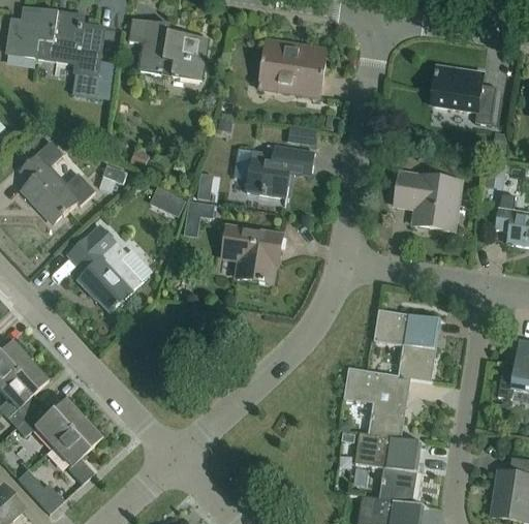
[(11,19),(6,53),(36,57),(70,62),(74,63),(73,71),(92,74),(89,95),(110,98),(114,62),(99,60),(101,45),(104,26),(83,22),(84,14),(66,11),(65,16),(58,14),(59,10),(24,5),(22,20),(11,19)]
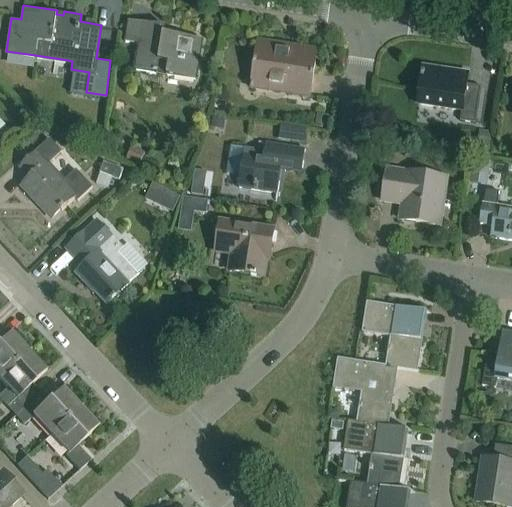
[(127,17),(124,38),(139,41),(135,67),(153,70),(164,72),(195,76),(198,56),(201,36),(175,32),(175,35),(168,34),(168,31),(163,31),(165,22),(143,19),(127,17)]
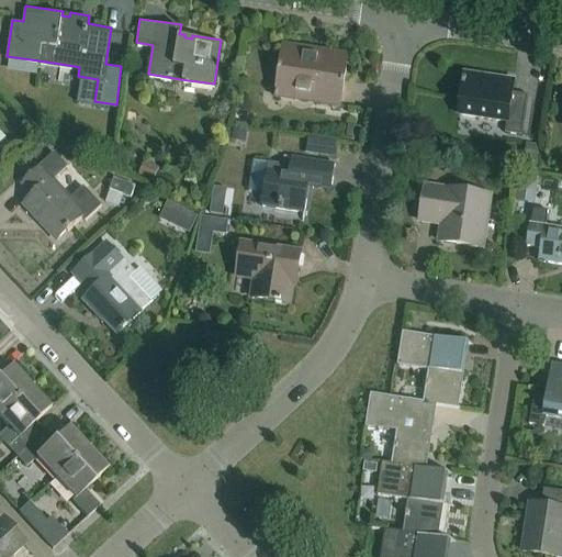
[(282,41),(279,63),(276,86),(315,92),(314,99),(339,102),(348,51),(328,47),(327,49),(318,48),(318,46),(282,41)]
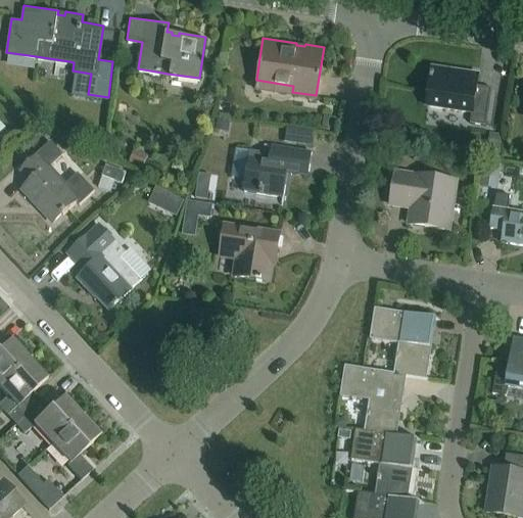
[(484,122),(487,105),(490,85),(476,83),(478,71),(459,67),(458,71),(452,69),(453,66),(432,63),(426,102),(471,109),(469,120),(484,122)]
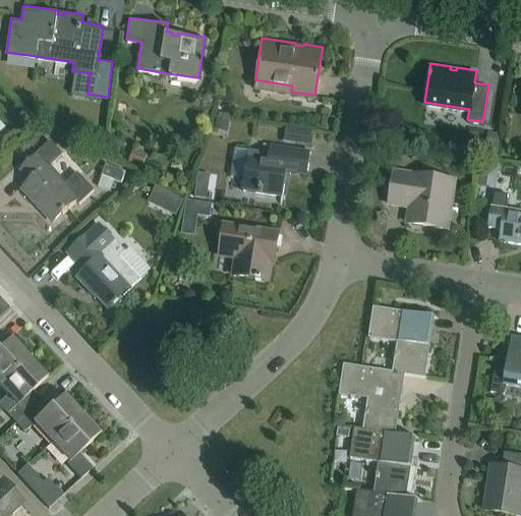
[(226,127),(228,117),(216,114),(214,124),(226,127)]
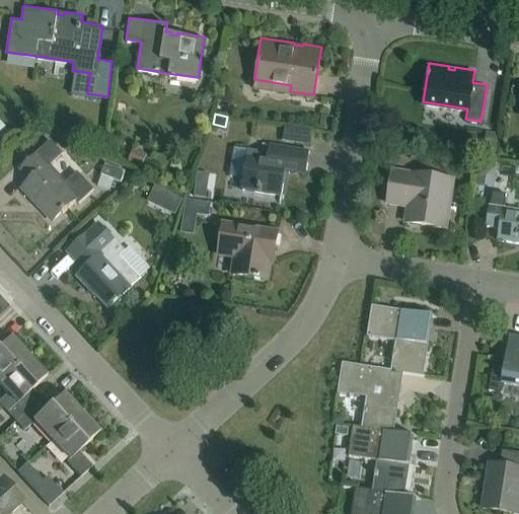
[(62,151),(51,138),(20,165),(30,175),(21,185),(52,217),(74,197),(78,201),(93,187),(77,168),(66,178),(51,162),(62,151)]
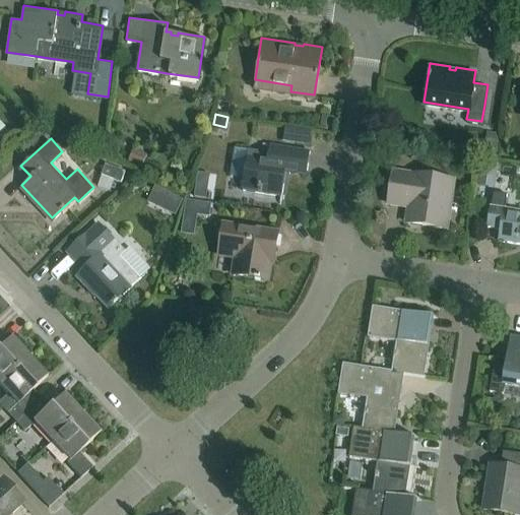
[(310,148),(289,145),(265,141),(264,149),(245,147),(239,187),(261,190),(281,193),(285,165),(307,168),(310,148)]
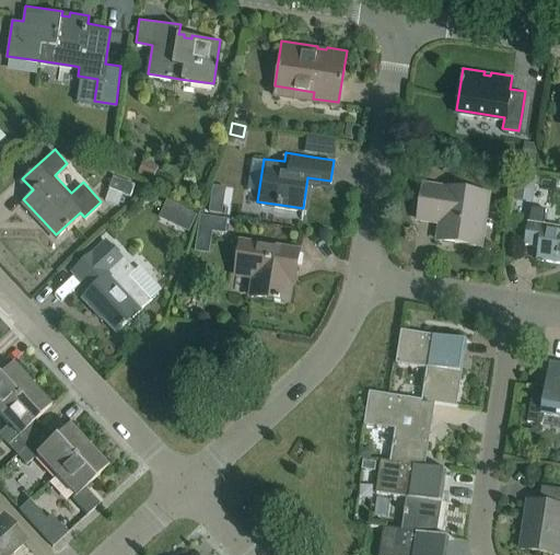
[(143,157),(138,171),(152,177),(171,185),(175,175),(156,168),(159,163),(143,157)]
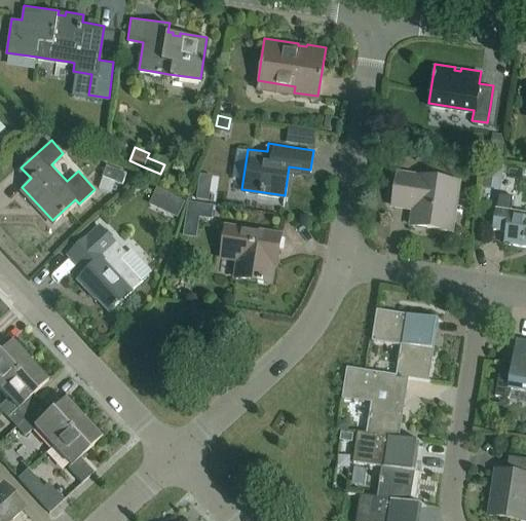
[(486,160),(482,183),(500,186),(503,162),(486,160)]
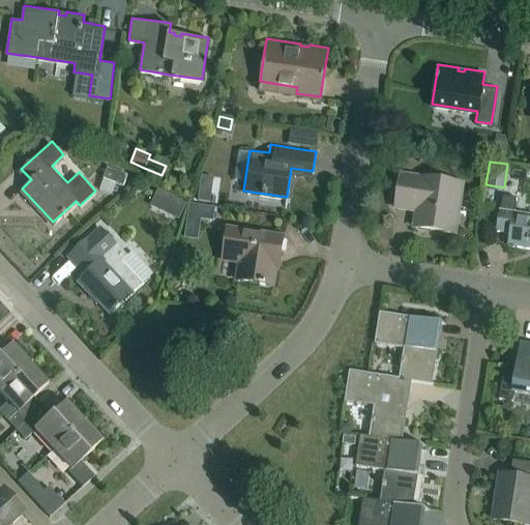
[(107,164),(102,175),(122,182),(126,172),(107,164)]
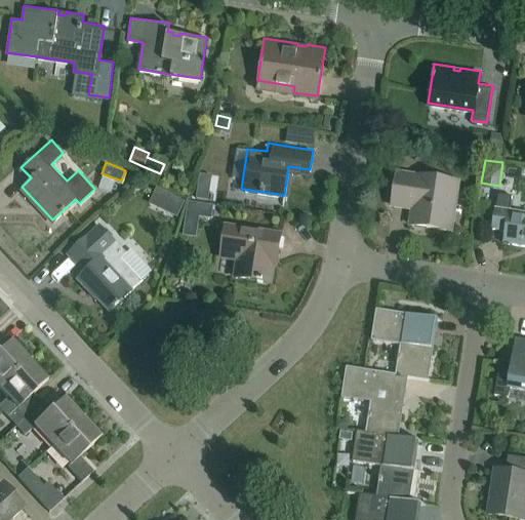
[(458,178),(416,172),(397,169),(392,202),(405,204),(405,202),(412,203),(409,222),(451,228),(458,178)]
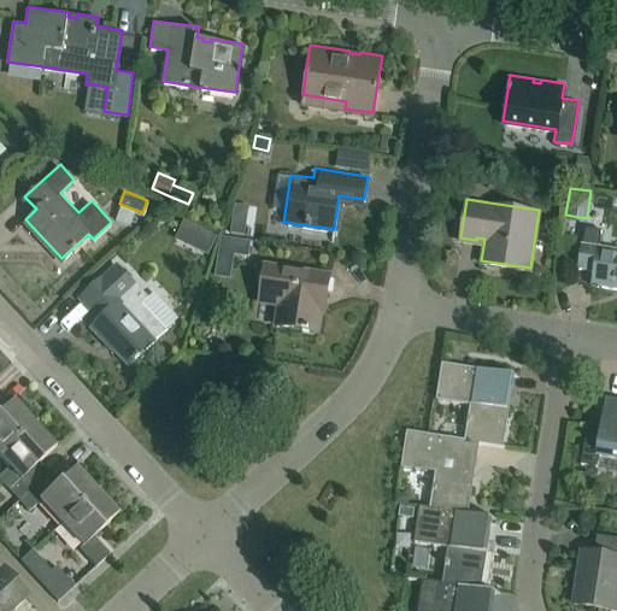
[(585,224),(579,265),(594,268),(592,281),(616,285),(616,247),(598,245),(601,227),(585,224)]
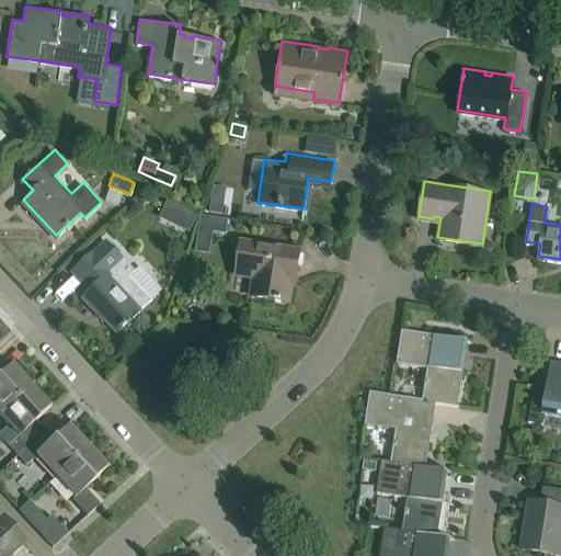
[(134,268),(105,237),(72,268),(91,288),(83,296),(96,310),(98,308),(116,329),(122,325),(123,326),(138,311),(137,310),(150,297),(128,273),(134,268)]
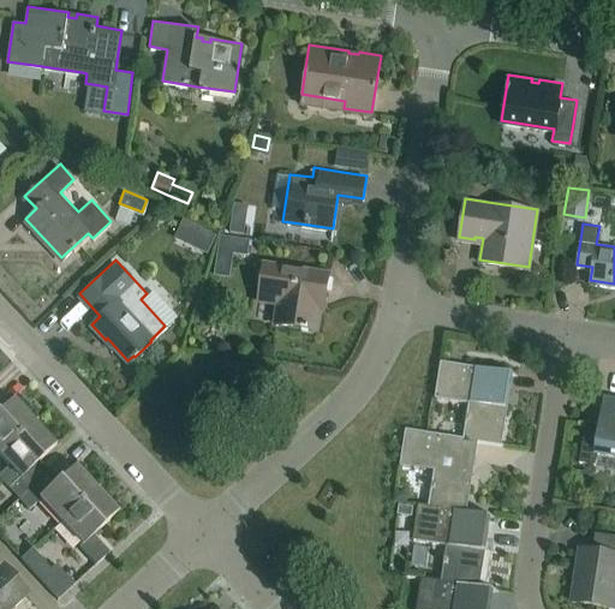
[(328,272),(304,268),(260,261),(254,299),(273,302),(269,321),(316,328),(320,308),(322,308),(328,272)]
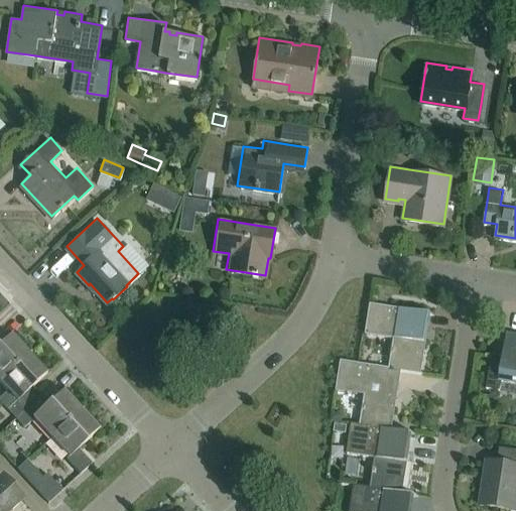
[(388,365),(399,368),(424,372),(424,370),(419,370),(428,311),(433,311),(434,310),(369,300),(364,331),(393,335),(388,365)]
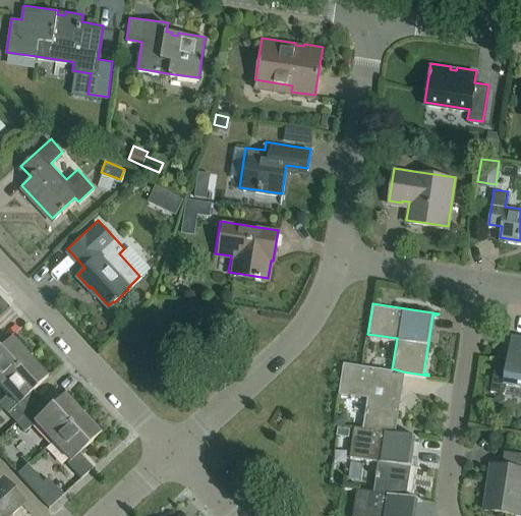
[(0,381),(30,354),(11,334),(0,344),(0,381)]
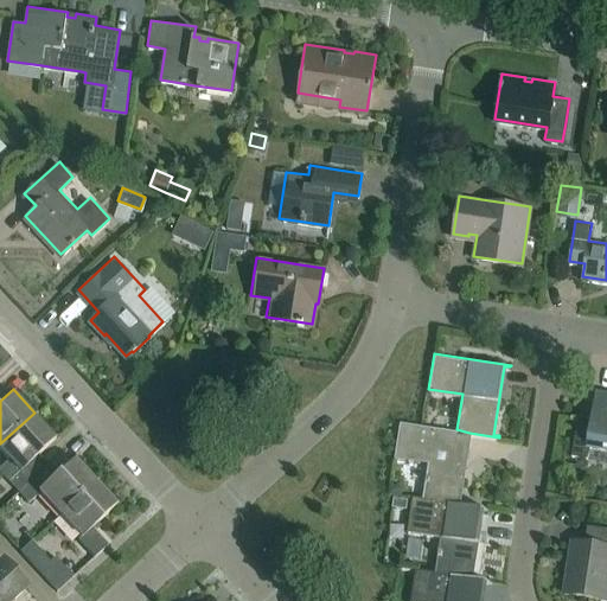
[(576,421),(572,453),(587,455),(589,443),(606,447),(606,391),(598,391),(592,423),(576,421)]
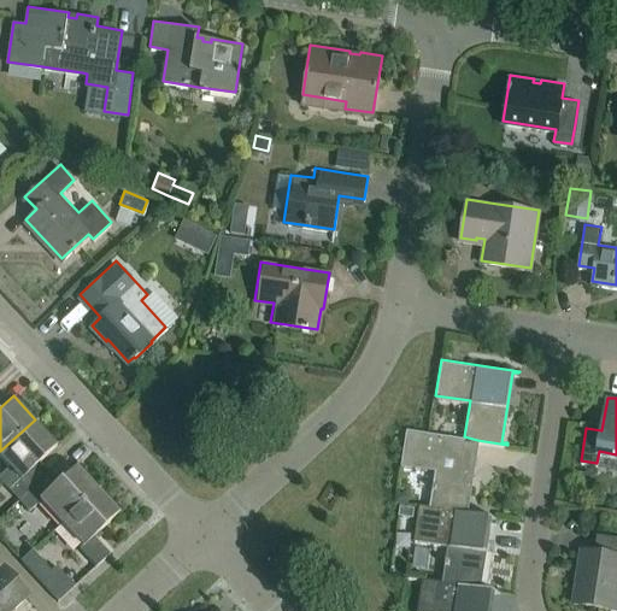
[(0,477),(18,497),(42,475),(31,463),(56,441),(35,419),(0,451),(0,456),(7,464),(0,469),(0,477)]
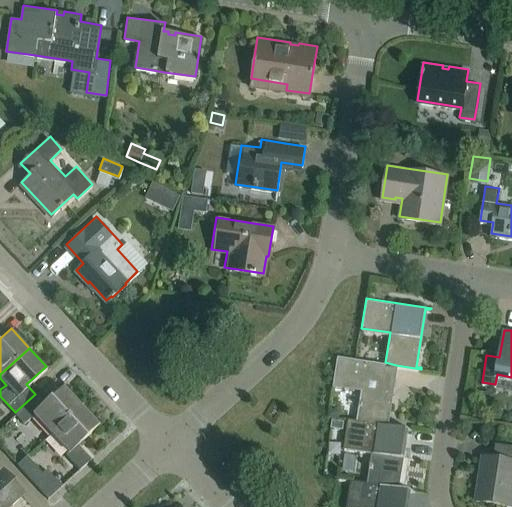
[(396,365),(385,362),(337,354),(332,384),(361,388),(356,418),(387,423),(396,365)]
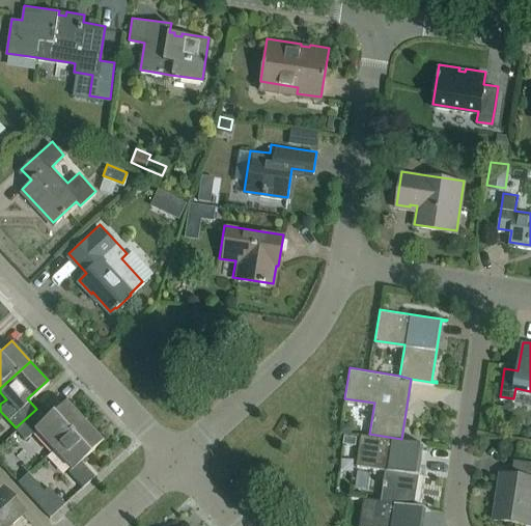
[(52,447),(83,418),(64,398),(45,417),(36,409),(16,427),(24,437),(34,427),(52,447)]
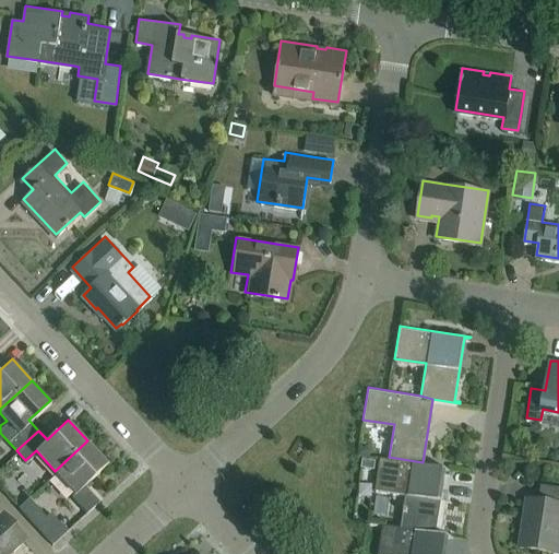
[(87,440),(55,471),(74,492),(107,461),(87,440)]
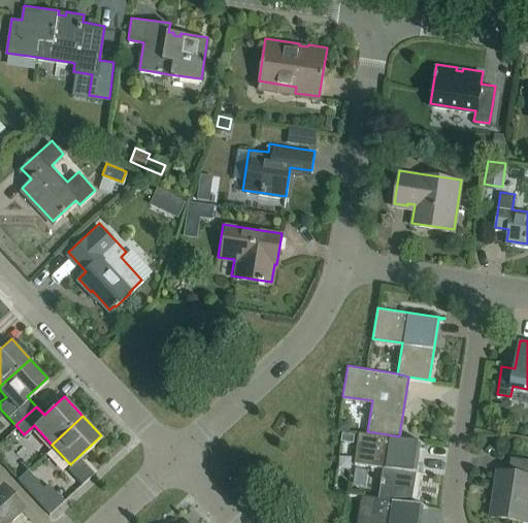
[(338,418),(337,427),(349,429),(351,420),(338,418)]
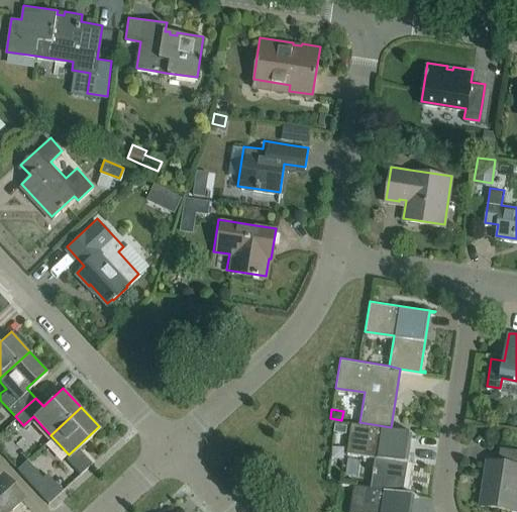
[(334,420),(333,428),(344,430),(345,422),(334,420)]
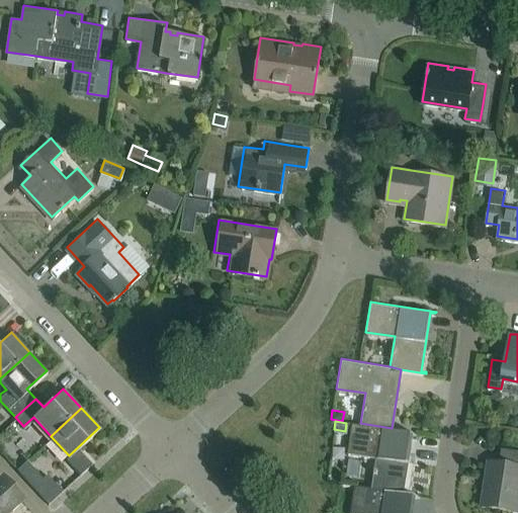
[(417,432),(392,428),(360,423),(352,422),(347,451),(375,456),(371,486),(403,491),(412,432),(417,433),(417,432)]
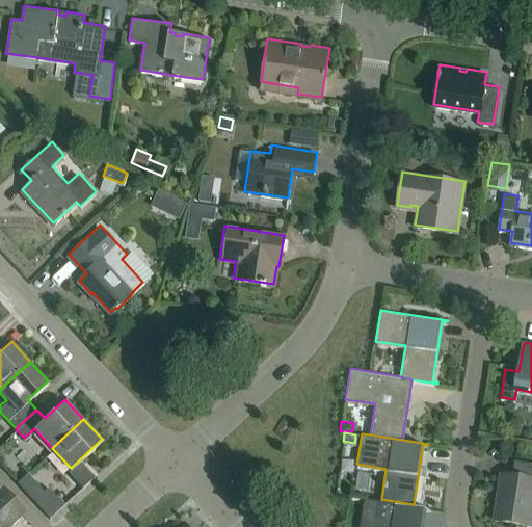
[(531,460),(514,458),(512,474),(501,472),(499,489),(502,489),(501,500),(497,500),(494,518),(531,523),(531,516),(531,460)]
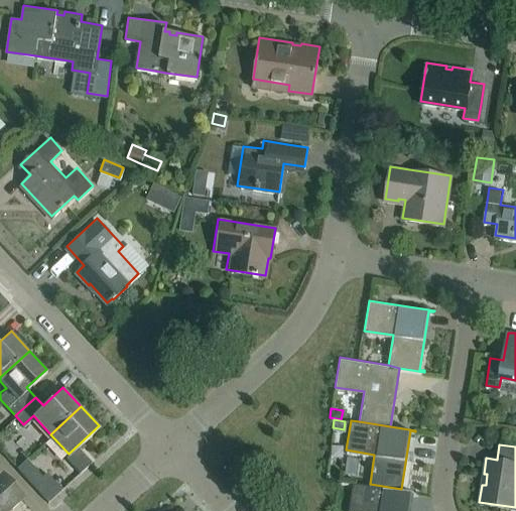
[(43,476),(30,461),(26,458),(17,467),(33,485),(43,476)]
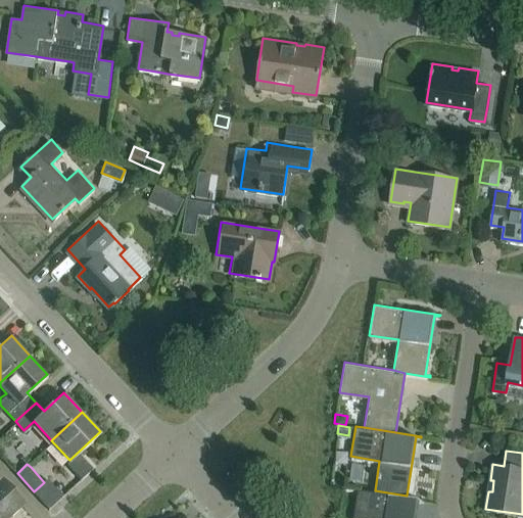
[(0,479),(0,517),(5,517),(22,503),(0,479)]
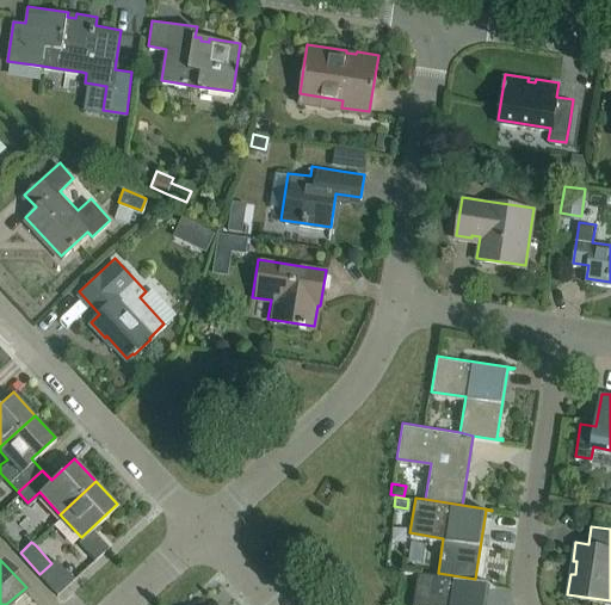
[(475,579),(438,573),(418,570),(412,604),(485,604),(488,582),(495,584),(495,582),(475,579)]
